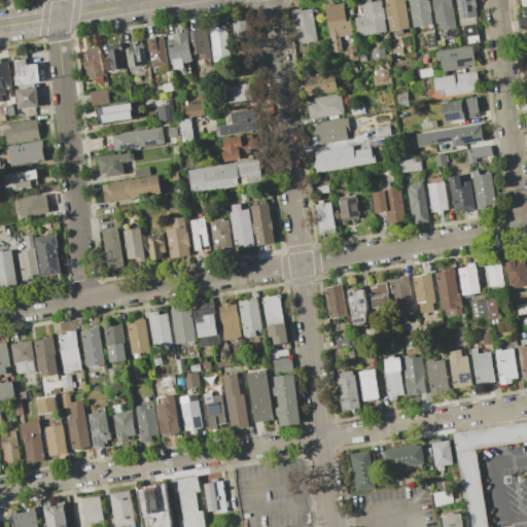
[(363,15),(360,0),(370,0),(371,1),(380,0),(386,31),(357,36),(354,18),(363,15)]
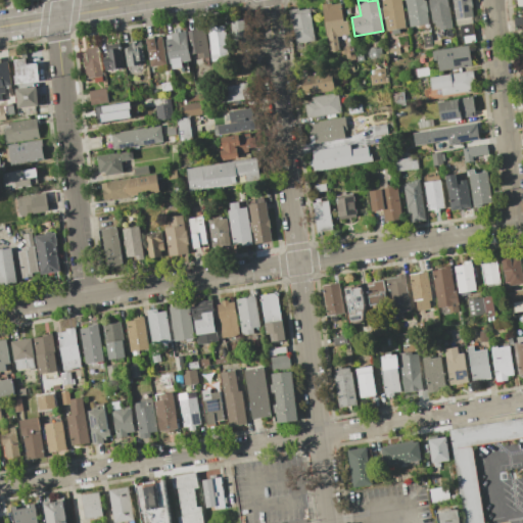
[(400,0),(406,27),(398,28),(398,33),(391,34),(390,29),(386,30),(384,18),(383,18),(381,7),(382,7),(381,0),(400,0)]
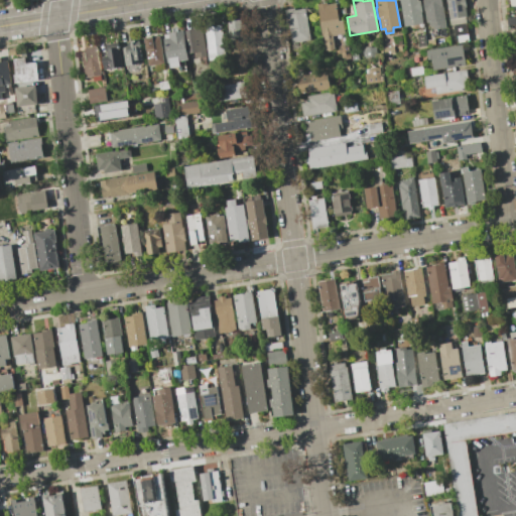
[(418,0),(422,22),(403,25),(399,0),(418,0)]
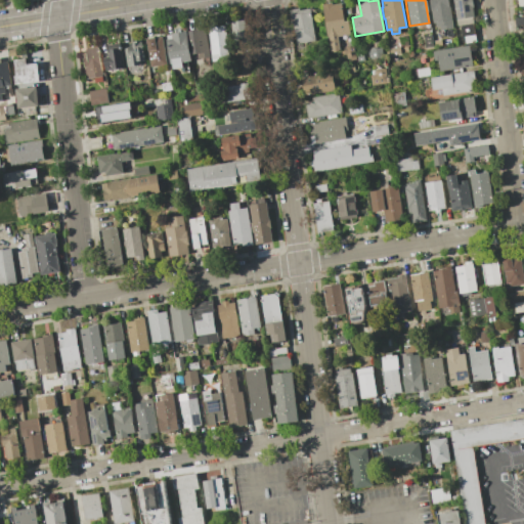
[(448,0),(452,28),(443,29),(443,31),(438,32),(437,26),(435,27),(434,22),(432,23),(429,0),(448,0)]
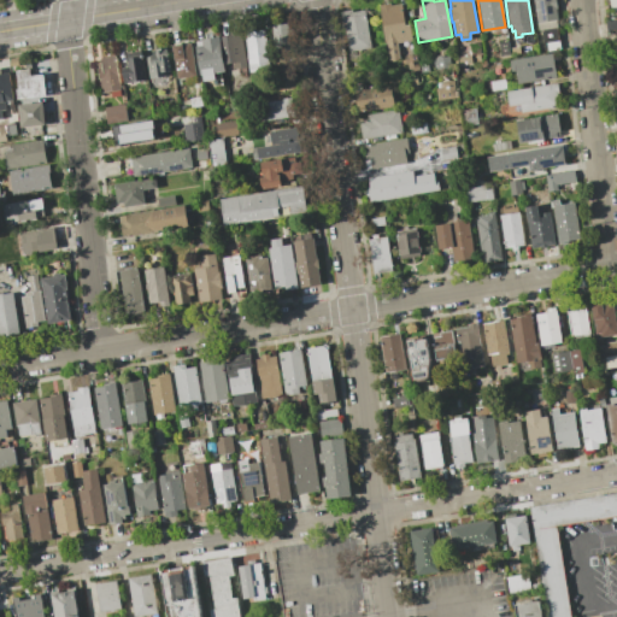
[(554,0),(557,9),(554,9),(560,48),(544,51),(541,30),(538,30),(533,0),(554,0)]
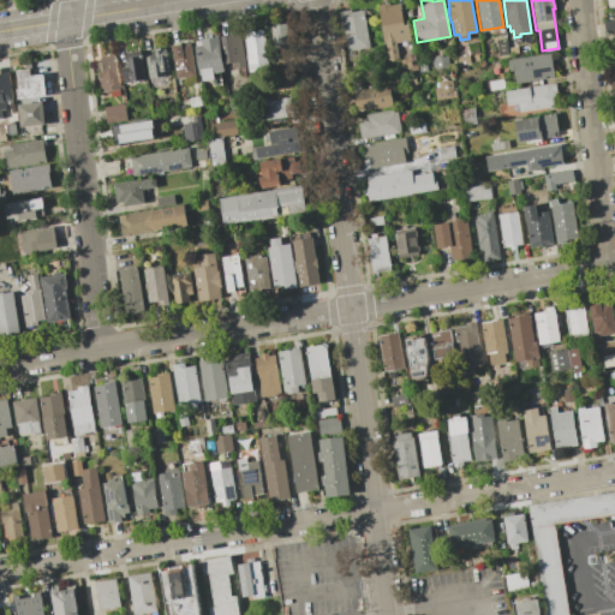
[(378,12),(377,5),(388,4),(388,6),(399,4),(402,25),(407,25),(410,41),(395,43),(398,58),(388,60),(384,45),(383,46),(378,18),(377,18),(376,12),(378,12)]
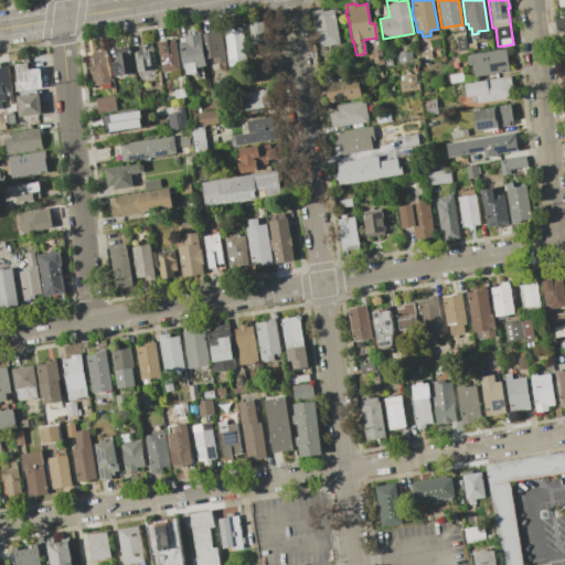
[(321,8),(321,11),(333,9),(339,44),(330,45),(330,50),(324,51),(323,46),(319,48),(312,10),(321,8)]
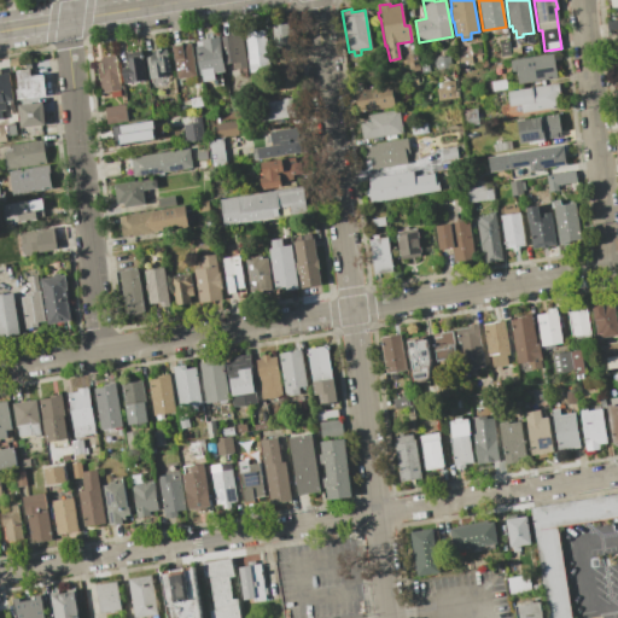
[(616,19),(617,28),(606,30),(605,21),(616,19)]
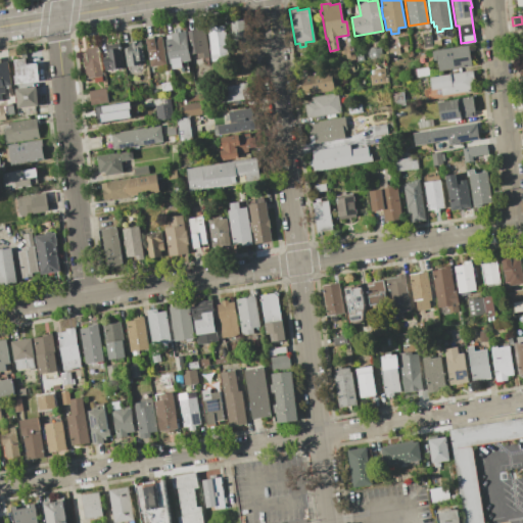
[(229,20),(243,19),(245,47),(231,48),(229,20)]
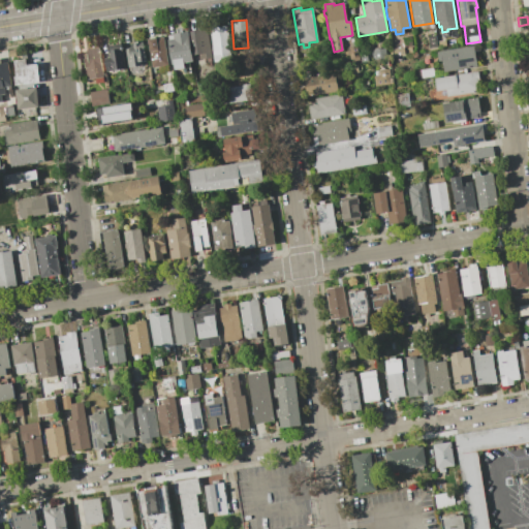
[(226,25),(230,59),(213,61),(209,27),(226,25)]
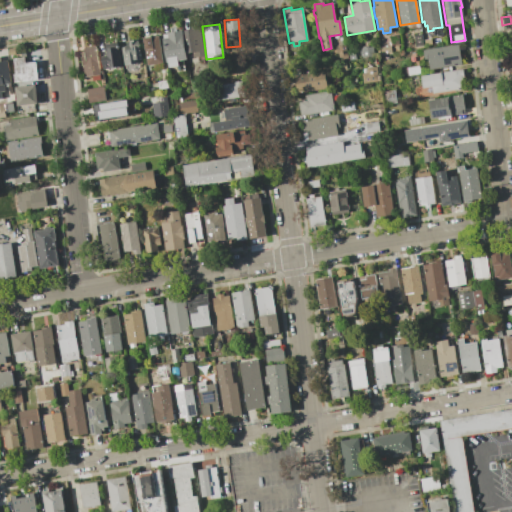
[(200,27),(204,55),(192,57),(191,52),(187,52),(183,30),(200,27)]
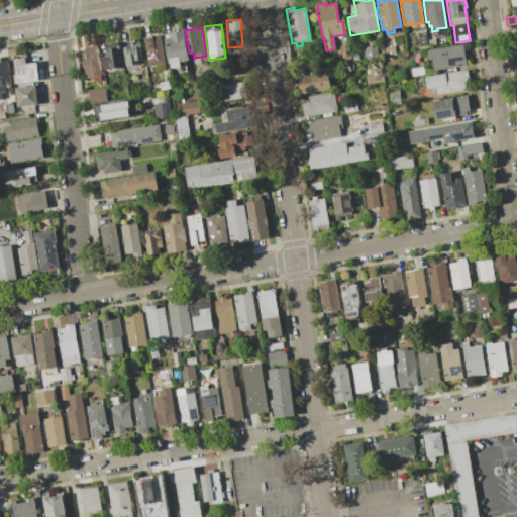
[(164,37),(164,34),(183,30),(187,60),(184,60),(185,65),(170,68),(169,62),(167,63),(163,38),(164,37)]
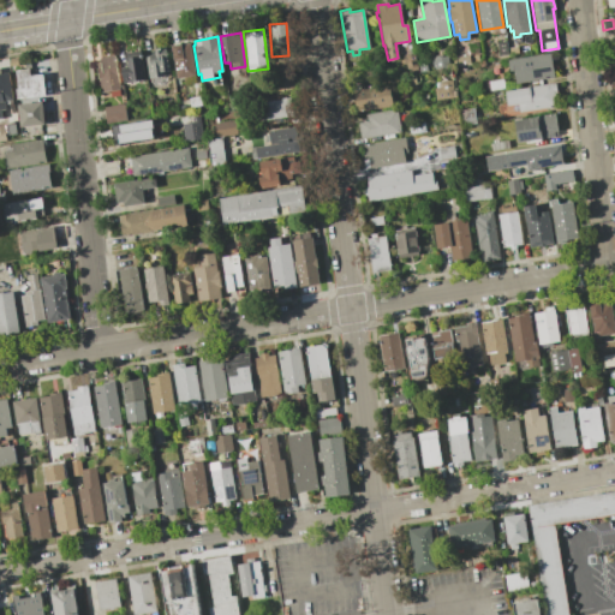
[(506,41),(507,54),(499,55),(496,42),(506,41)]
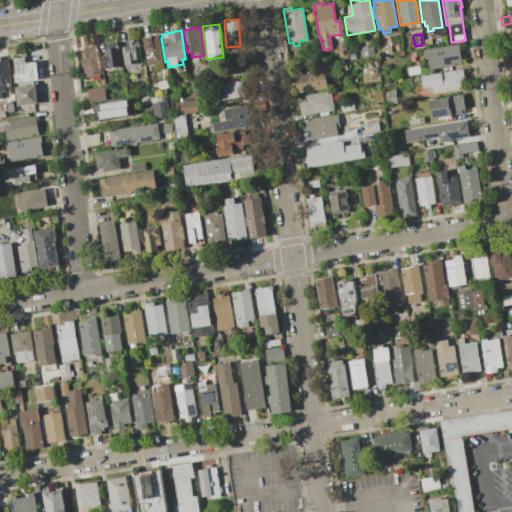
[(157,35),(162,68),(154,69),(154,63),(146,64),(142,37),(157,35)]
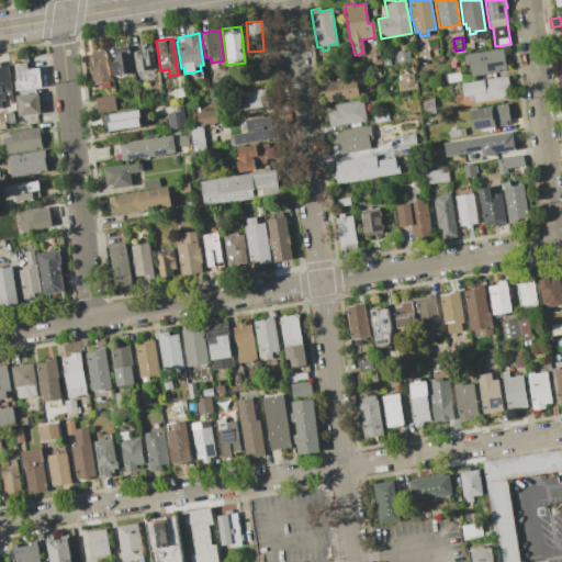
[(138,49),(137,46),(141,45),(141,44),(150,42),(154,63),(149,64),(150,68),(135,71),(132,51),(138,49)]
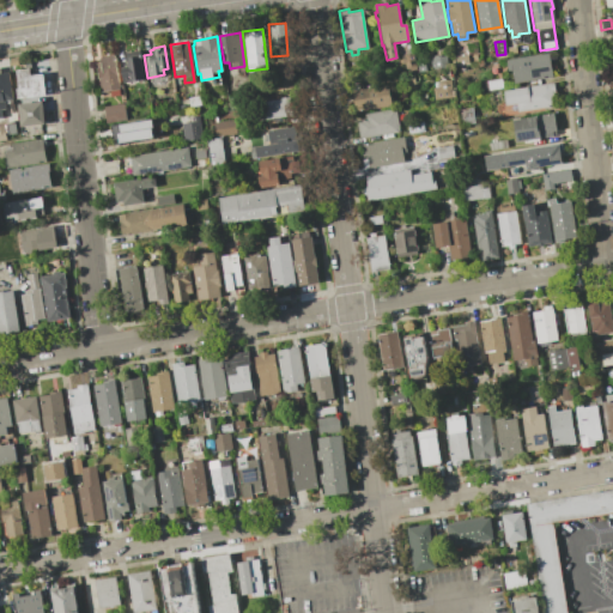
[(127,66),(125,53),(139,50),(144,80),(128,83),(128,84),(126,85),(126,83),(123,84),(120,67),(127,66)]
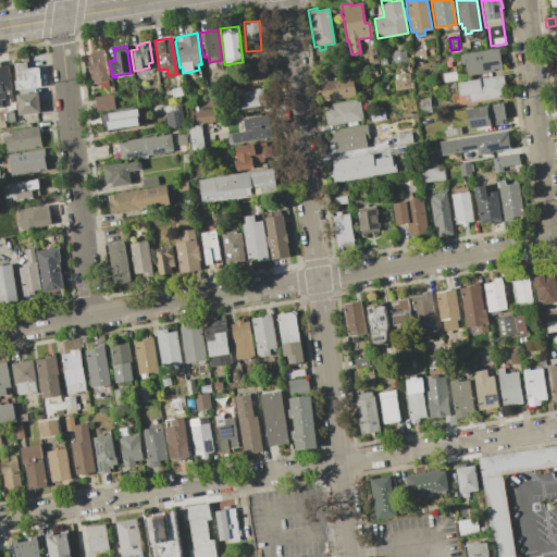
[(498,48),(502,70),(467,75),(465,64),(460,64),(459,54),(498,48)]
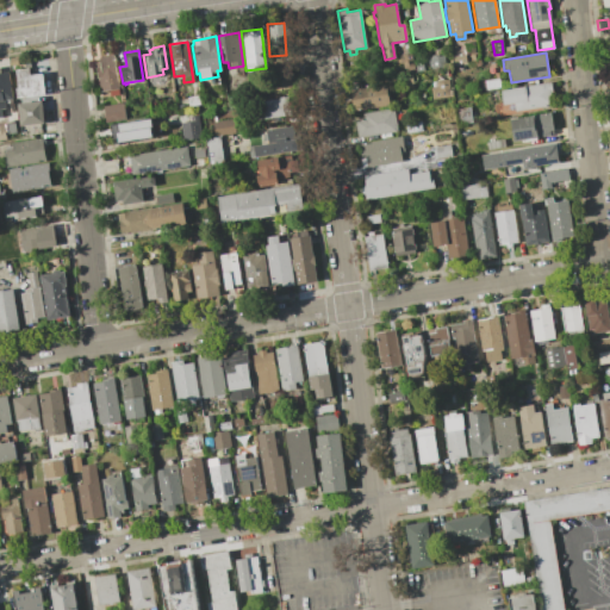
[(99,62),(98,56),(112,54),(118,87),(99,91),(94,62),(99,62)]
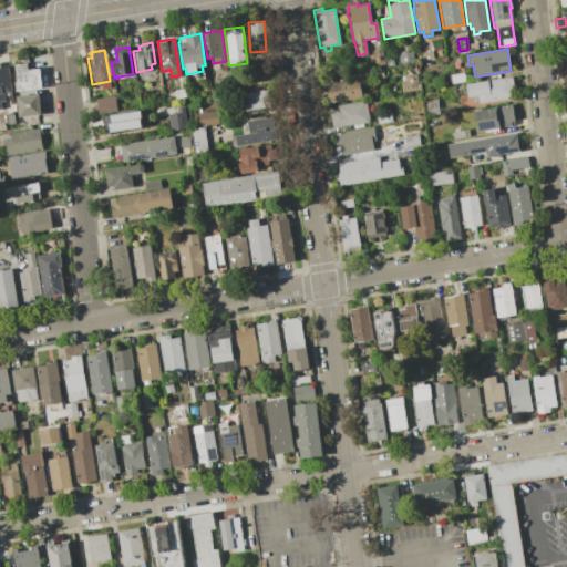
[(371,52),(382,50),(384,65),(379,65),(379,63),(374,63),(373,58),(372,58),(371,52)]
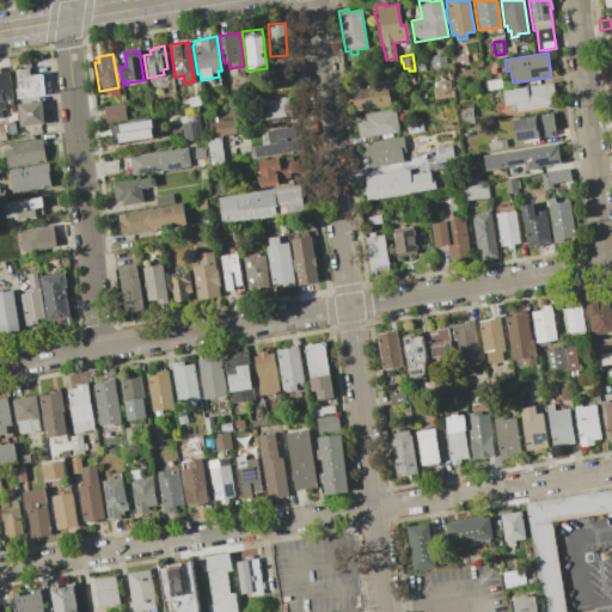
[(466,54),(467,65),(454,67),(453,56),(466,54)]
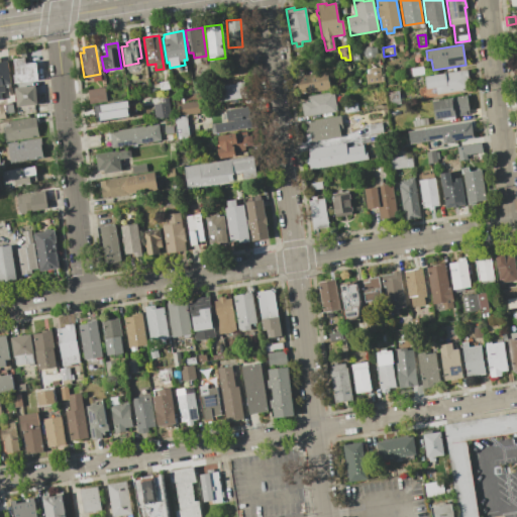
[(364,47),(375,46),(377,56),(365,58),(364,47)]
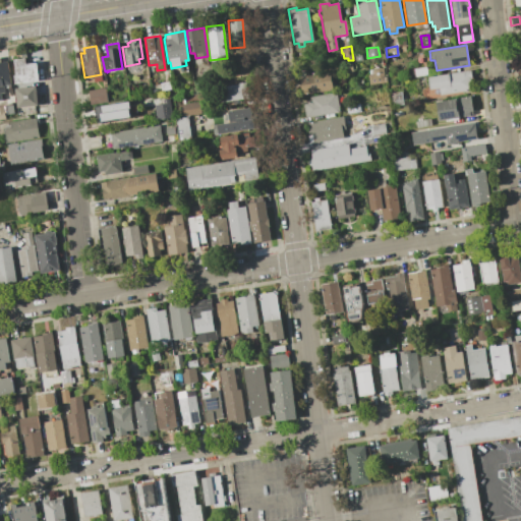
[(247,56),(247,62),(250,62),(250,69),(247,69),(248,74),(236,75),(234,57),(247,56)]
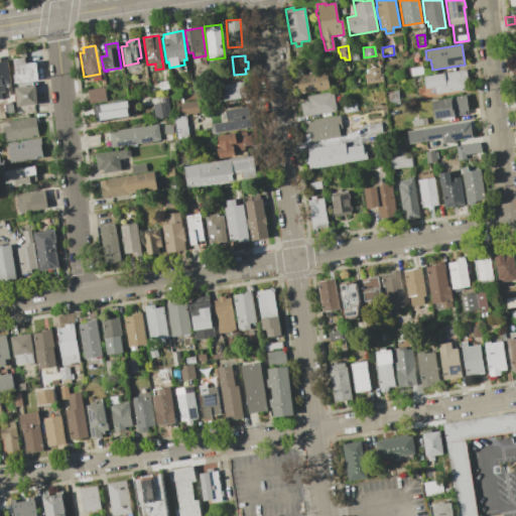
[(14,74),(13,58),(23,57),(24,62),(35,61),(37,81),(14,83),(13,74),(14,74)]
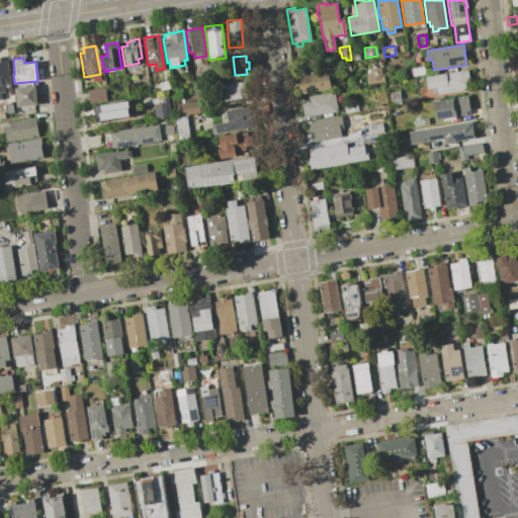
[(0,62),(7,61),(10,84),(3,85),(4,92),(0,92),(1,99),(0,99),(0,62)]
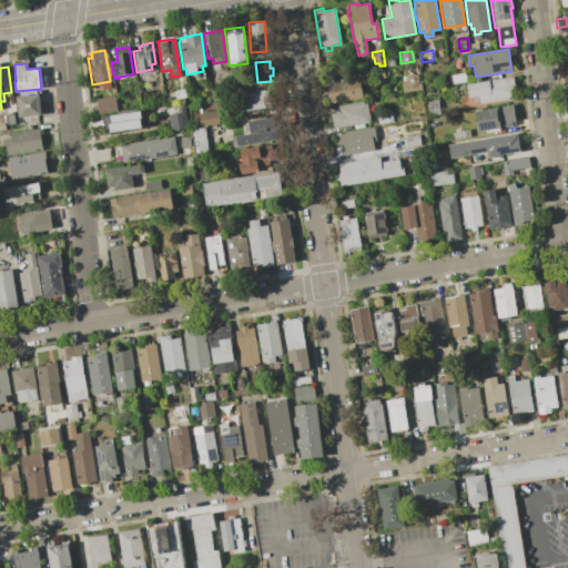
[(464,72),(466,81),(448,84),(446,75),(464,72)]
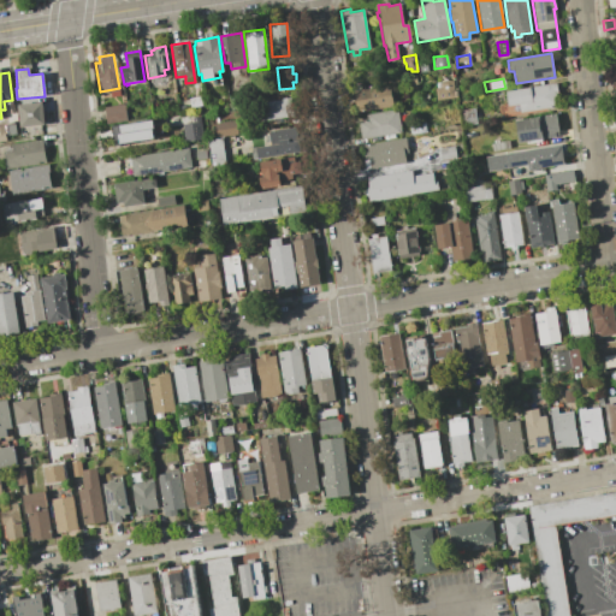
[(452,81),(455,96),(436,100),(433,88),(442,87),(440,83),(452,81)]
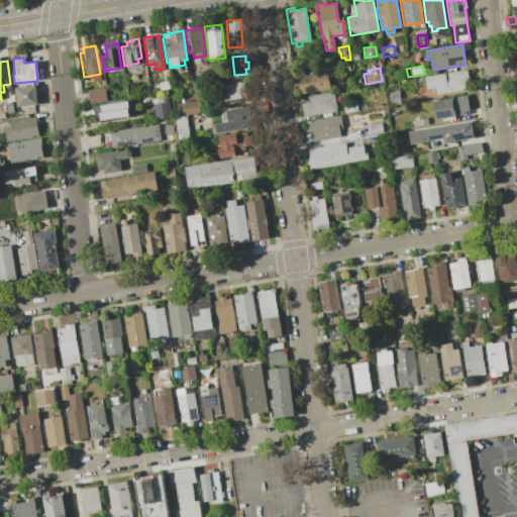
[(467,70),(468,77),(466,78),(468,90),(436,95),(435,87),(426,89),(424,77),(467,70)]
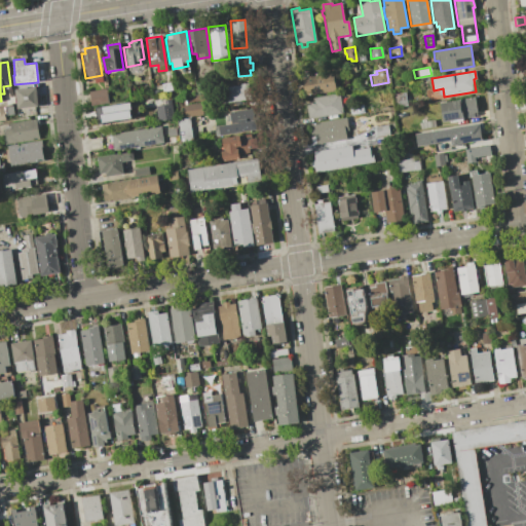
[(333,73),(336,90),(307,95),(304,78),(333,73)]
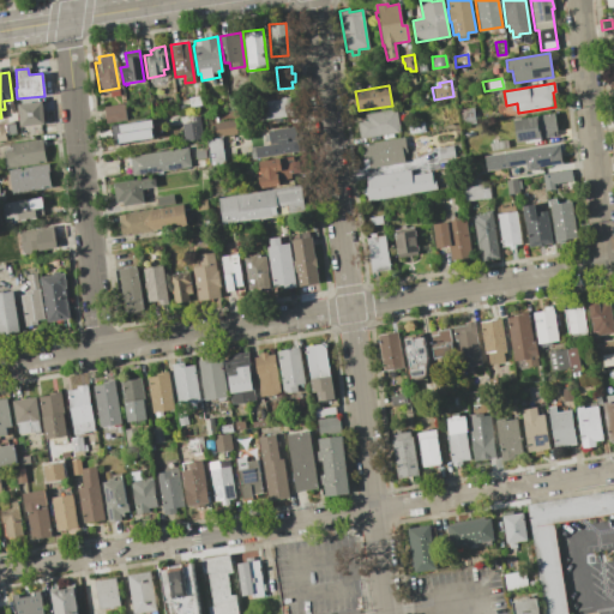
[(258,115),(256,103),(289,97),(293,115),(258,121),(258,118),(256,119),(256,115),(258,115)]
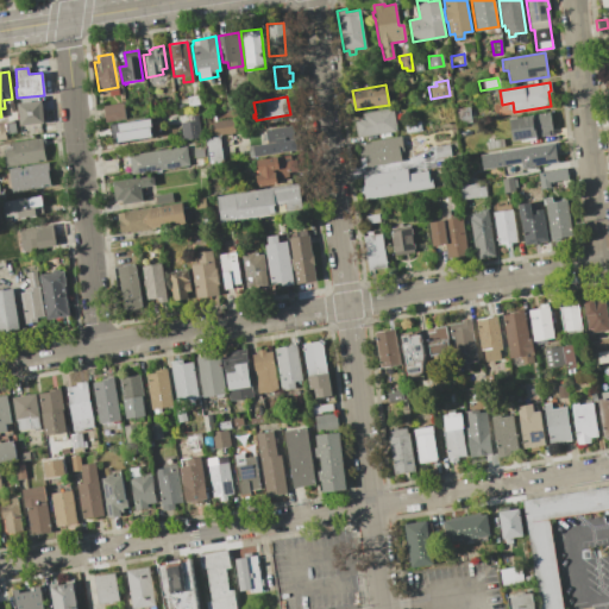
[(42,100),(44,124),(19,126),(17,102),(42,100)]
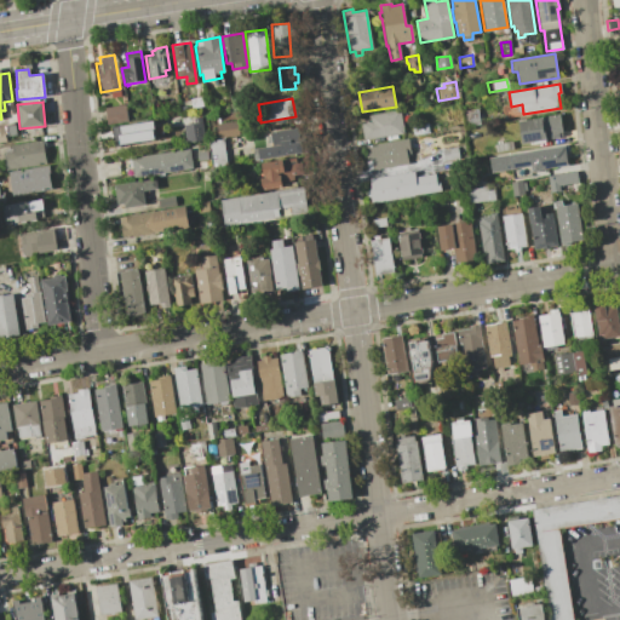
[(125,104),(127,119),(105,121),(103,108),(125,104)]
